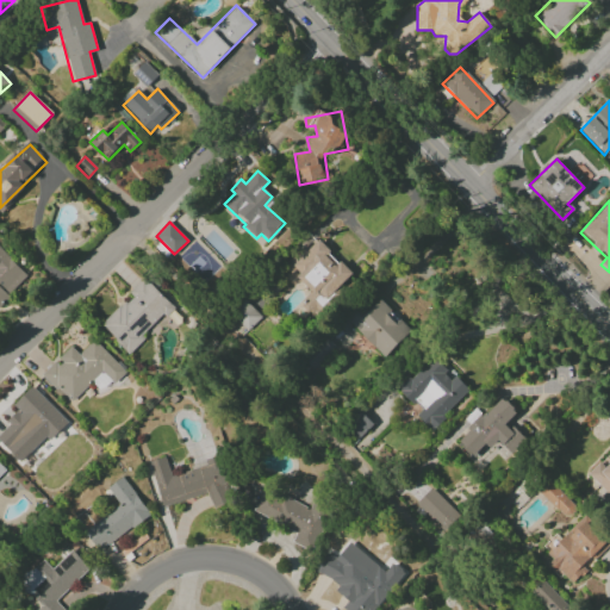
[(352,275),(319,243),(312,250),(306,243),(287,262),(299,274),(297,278),(323,304),(352,275)]
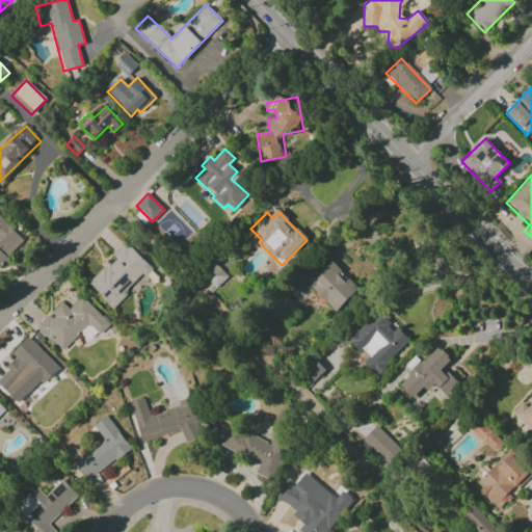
[(0,266),(25,243),(0,215),(0,266)]
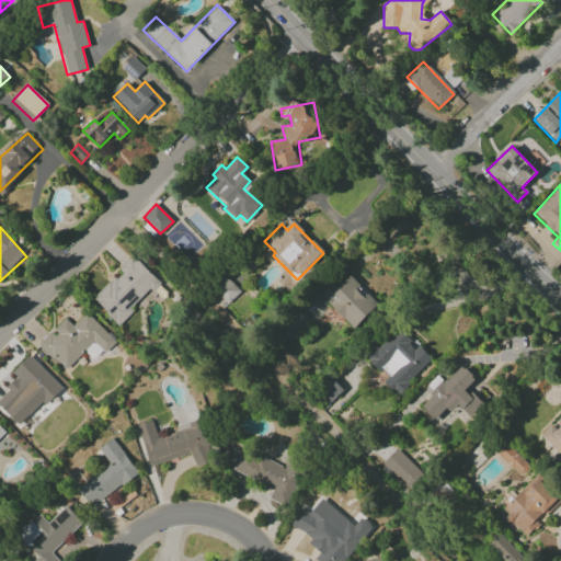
[(118,268),(121,272),(93,299),(118,324),(161,281),(134,253),(118,268)]
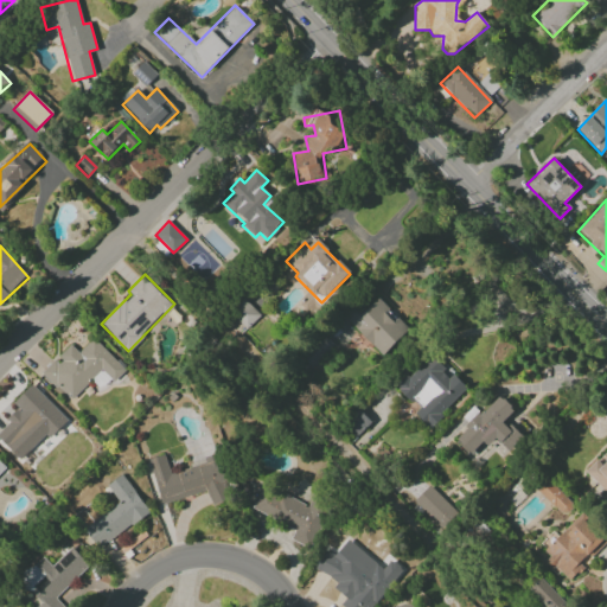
[(409,331),(378,299),(360,315),(355,308),(345,317),(382,356),(409,331)]
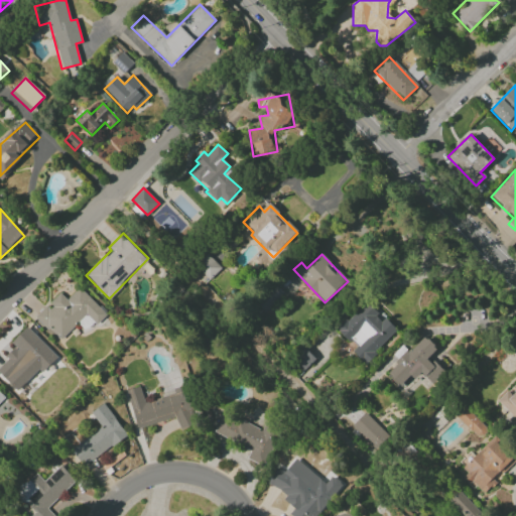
[(59,341),(86,314),(96,325),(106,314),(79,287),(67,299),(59,293),(47,305),(47,304),(35,316),(59,341)]
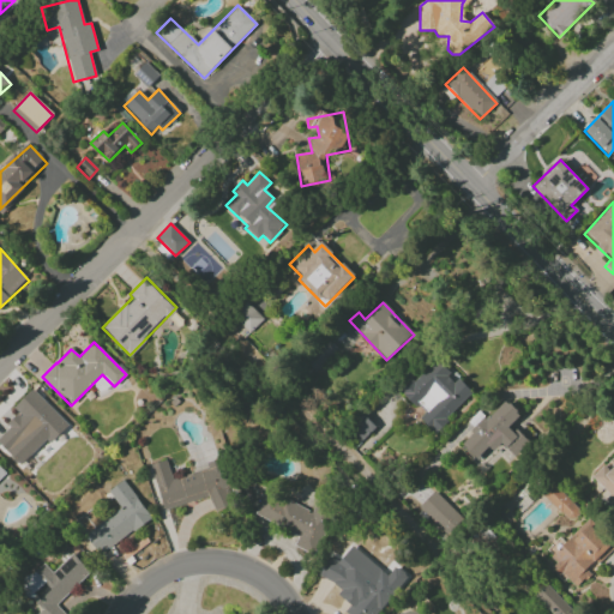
[(473,393),(437,357),(402,392),(423,414),(419,419),(433,432),(473,393)]
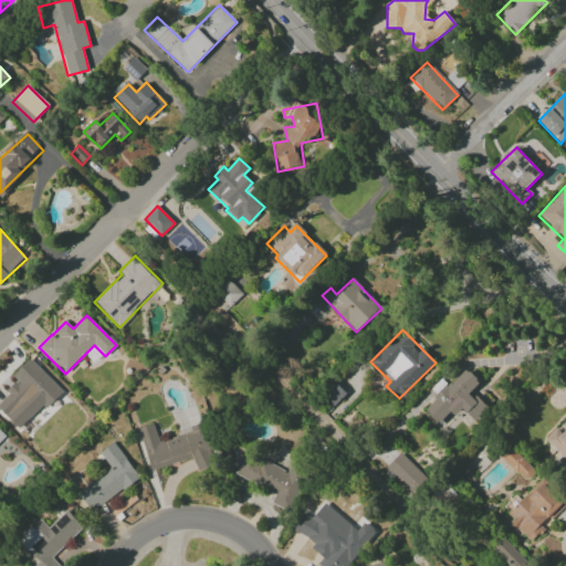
[(63,394),(30,358),(11,377),(18,384),(0,399),(0,410),(19,429),(43,405),(46,408),(63,394)]
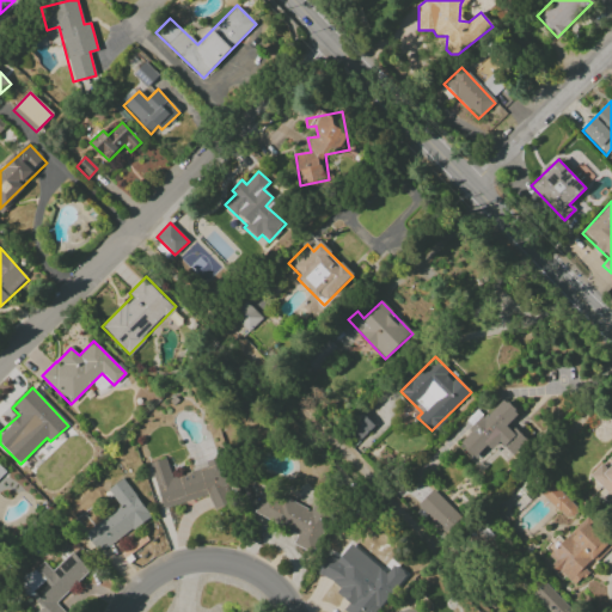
[(514,457),(527,442),(509,424),(519,414),(503,398),(459,442),(475,458),(487,445),(493,450),(500,442),(514,457)]
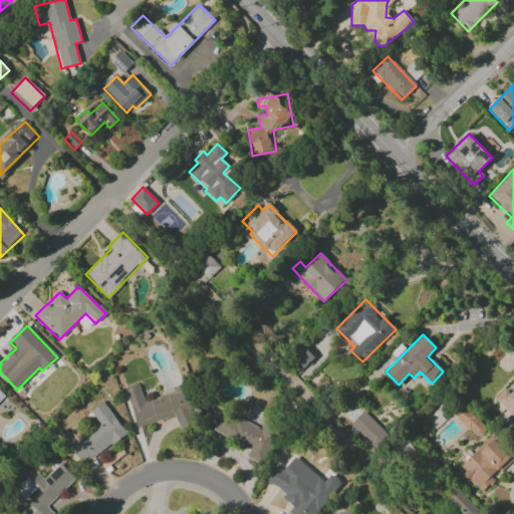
[(513,382),(496,402),(513,419),(513,382)]
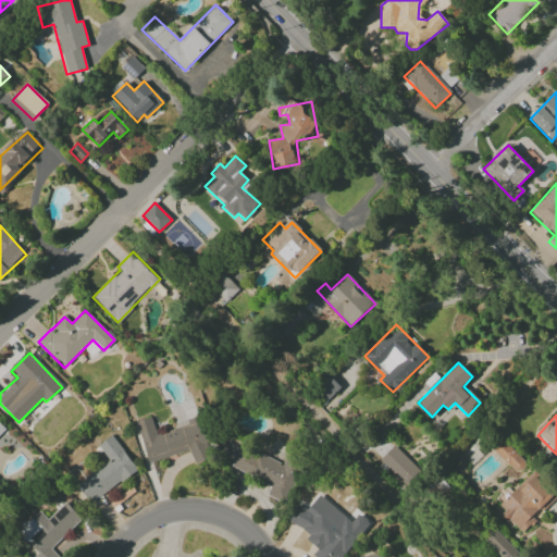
[(136,421),(148,462),(189,450),(194,463),(212,458),(200,416),(187,420),(188,425),(156,435),(150,418),(136,421)]
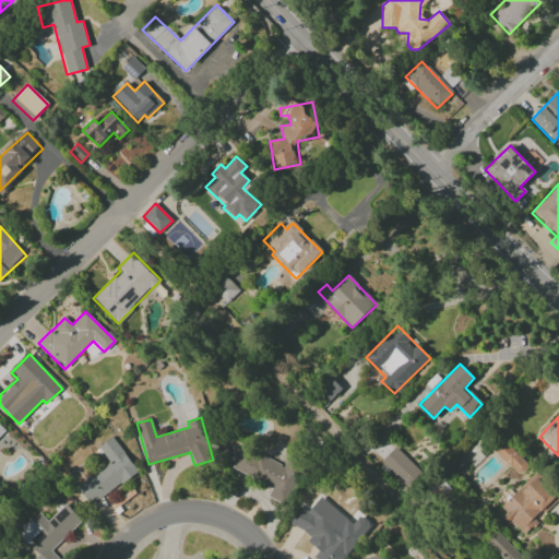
[(109,465),(76,485),(88,504),(138,474),(115,437),(98,447),(109,465)]
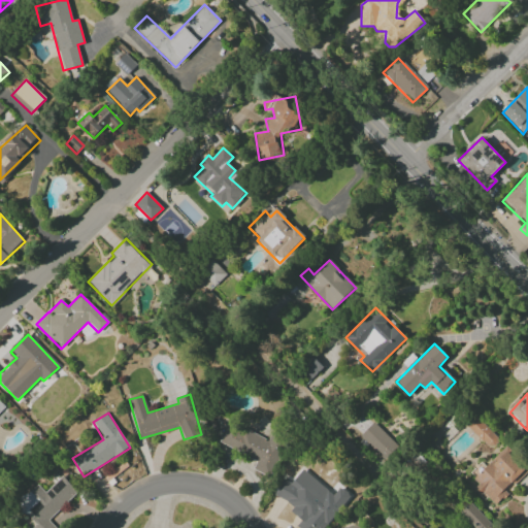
[(257,460),(253,469),(269,476),(284,446),(268,438),(268,440),(229,422),(219,443),(257,460)]
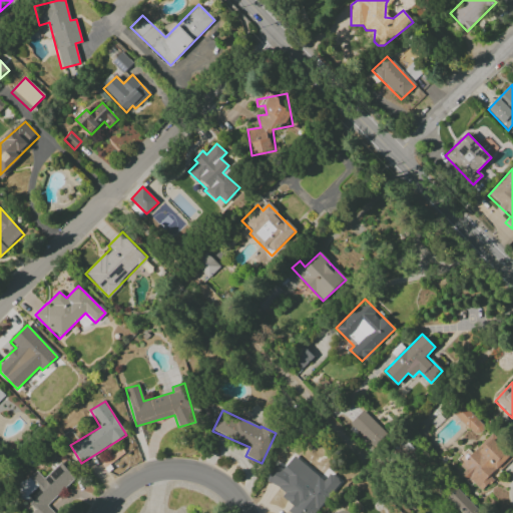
[(375,448),(387,434),(362,411),(350,424),(375,448)]
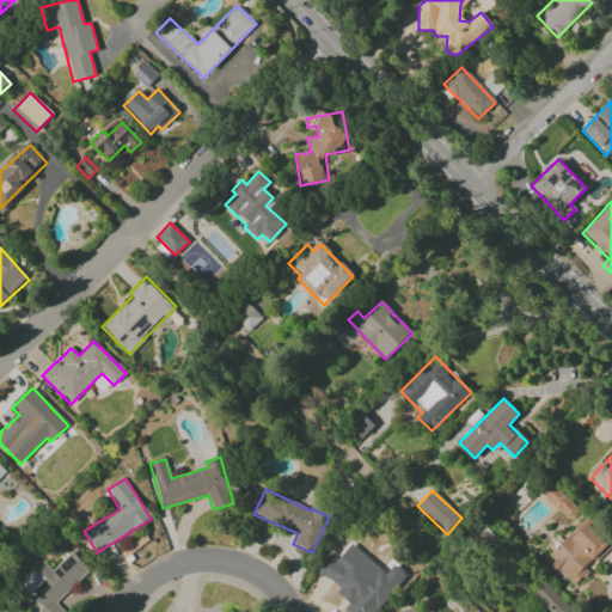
[(573,586),(587,571),(585,569),(610,545),(586,521),(546,560),(561,575),(562,574),(573,586)]
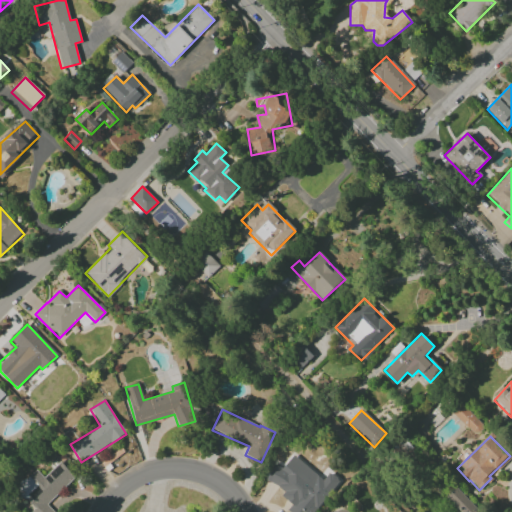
[(265,478),(285,493),(282,497),(292,504),(286,511),(287,511),(314,511),(340,479),(329,472),(324,479),(292,455),(282,469),(275,465),(265,478)]
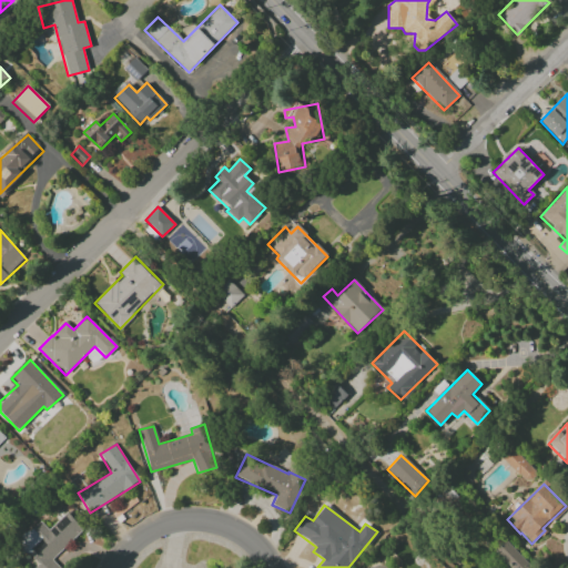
[(58,567),(51,559),(83,530),(68,513),(48,529),(40,521),(18,541),(39,565),(34,567),(58,567)]
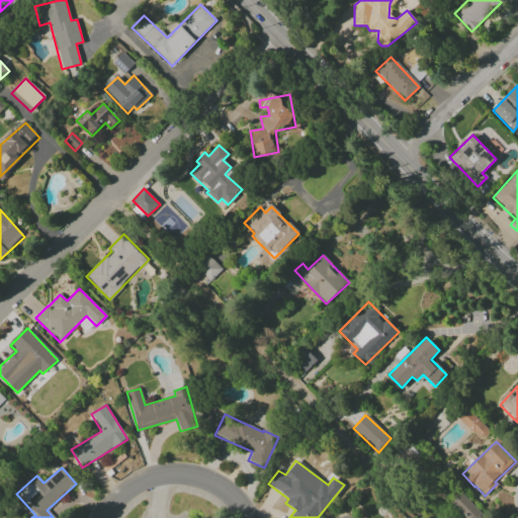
[(464,517),(484,517),(461,493),(450,502),(464,517)]
